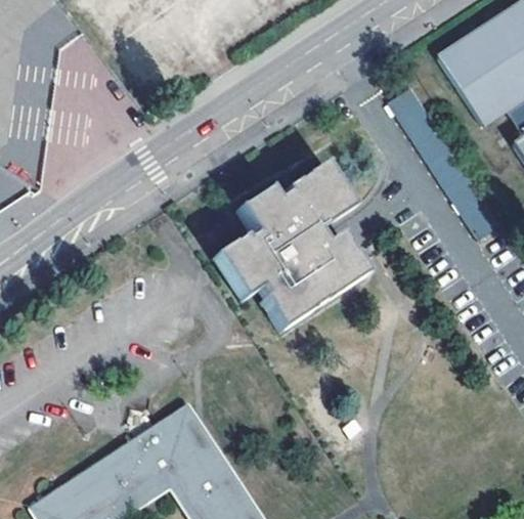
[(523,166),(523,2),(436,58),(480,127),(504,112),(522,139),(512,146),(523,166)]
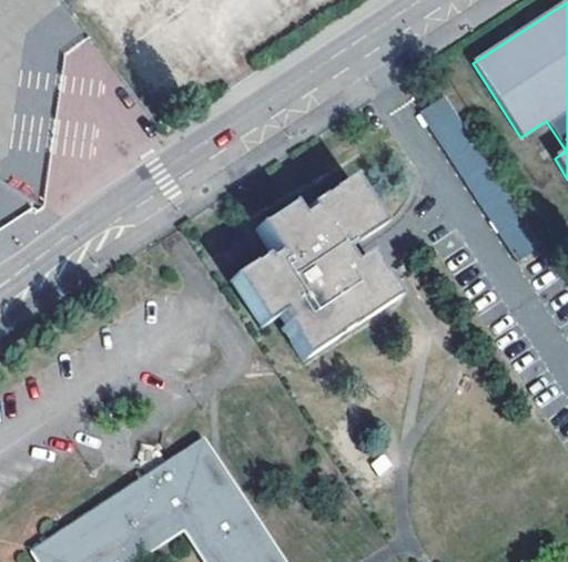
[(427,119),(515,254),(536,239),(448,104),(427,119)]
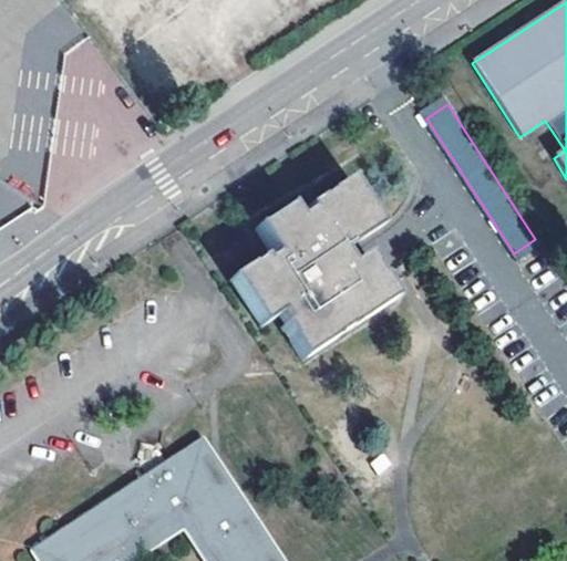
[(86,115),(81,107),(72,114),(78,122),(86,115)]
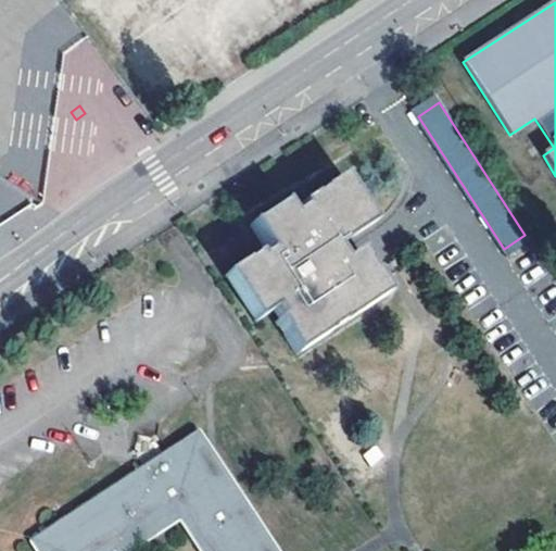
[(63,117),(68,126),(76,120),(71,112),(63,117)]
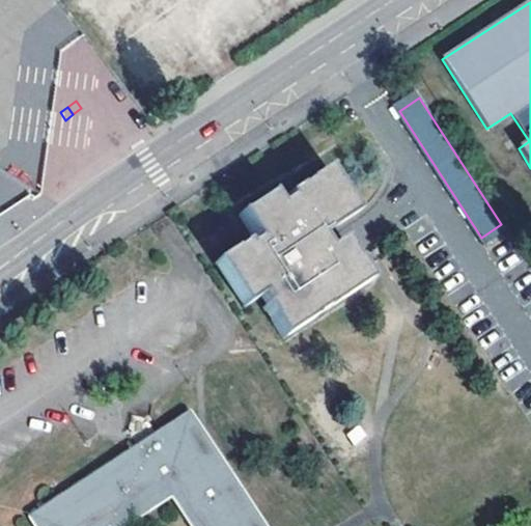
[(54,115),(59,123),(65,120),(60,112),(54,115)]
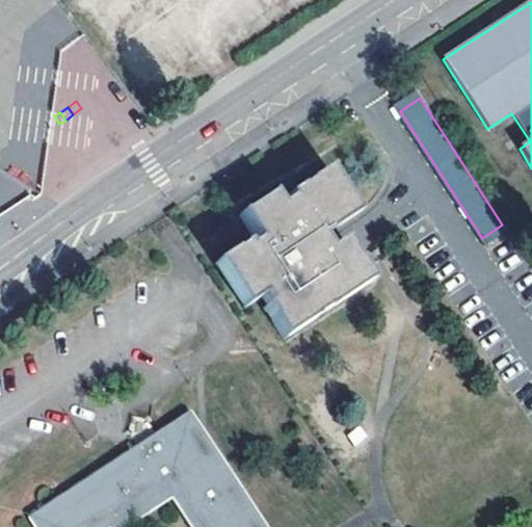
[(49,131),(59,124),(54,115),(44,123),(49,131)]
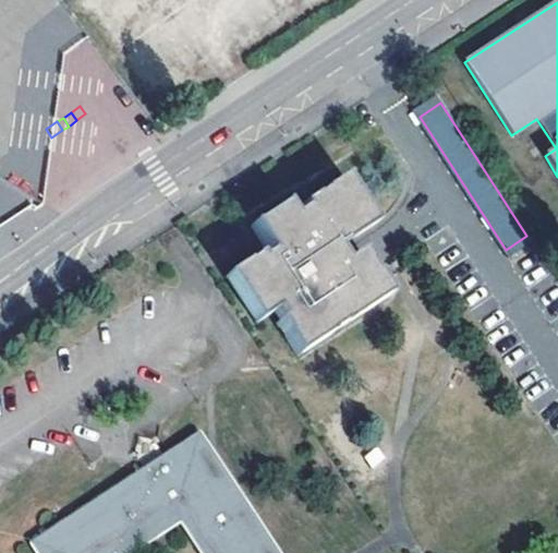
[(33,149),(51,137),(46,129),(27,142),(33,149)]
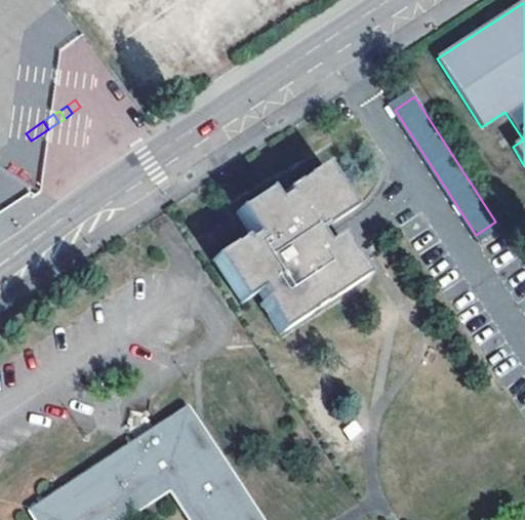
[(24,147),(31,141),(26,133),(17,138),(24,147)]
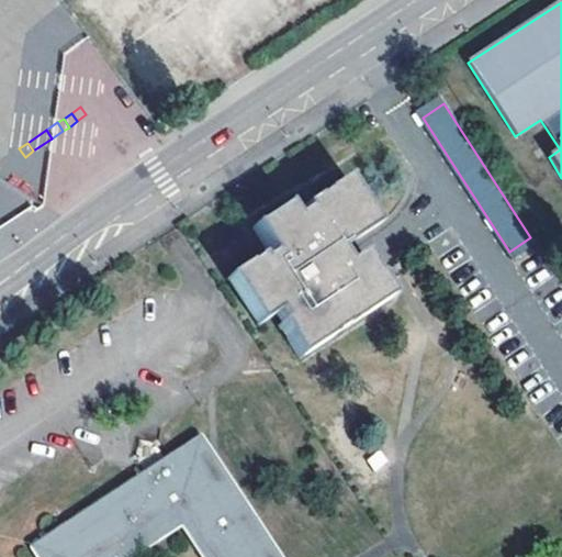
[(15,164),(25,157),(19,148),(10,155),(11,157),(15,164)]
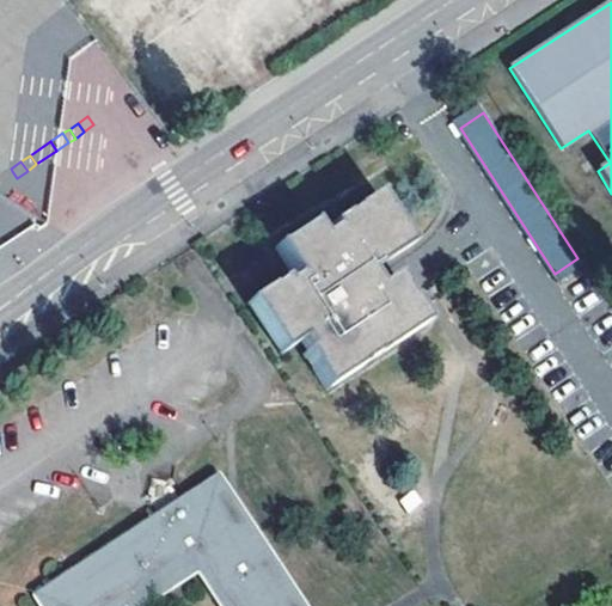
[(424,322),(395,276),(373,291),(365,274),(410,245),(377,193),(331,224),(334,227),(320,236),(311,221),(276,243),(297,275),(285,282),(281,279),(248,299),(280,349),(298,337),(306,349),(301,353),(324,386),(424,322)]
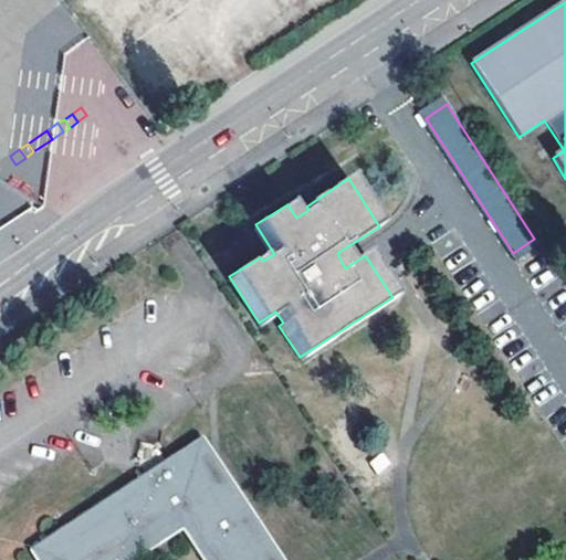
[(286,559),(205,433),(29,548),(37,559),(286,559)]
